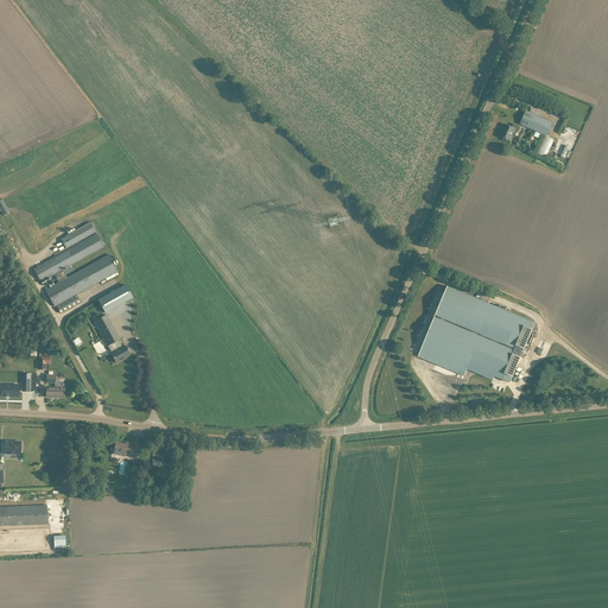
[(520,124),(548,137),(553,124),(526,111),(520,124)]
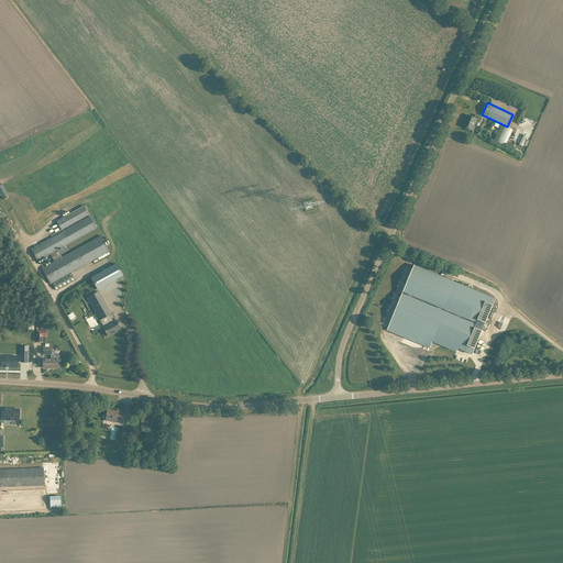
[(473,130),(475,123),(476,121),(479,122),(482,118),(476,114),(474,118),(467,116),(463,125),(466,128),(466,129),(466,130),(468,130),(470,130),(470,129),(473,130)]
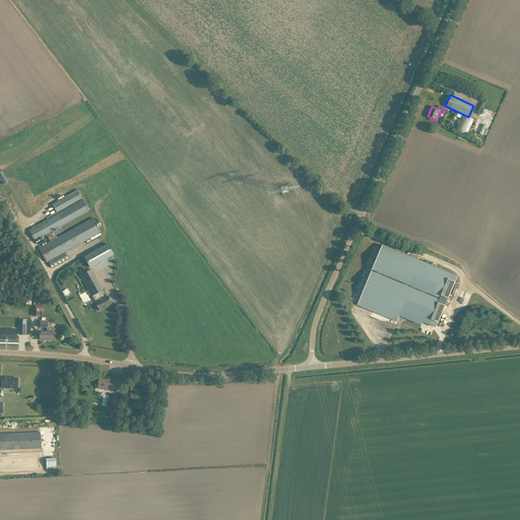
[(8,181),(2,171),(0,171),(0,180),(2,185),(8,181)]
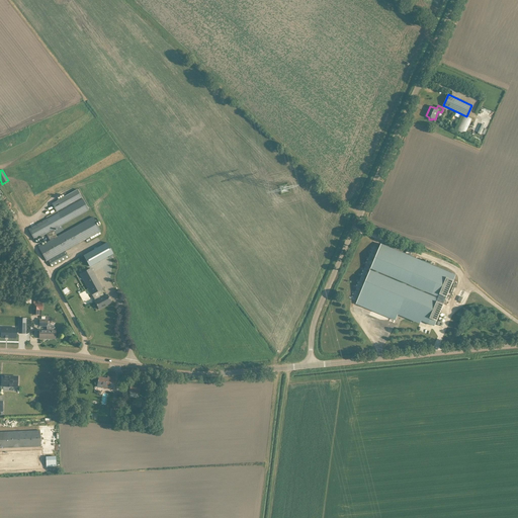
[(47,234),(51,241),(38,247),(47,261),(79,243),(100,231),(98,227),(101,225),(98,221),(96,223),(93,218),(58,237),(54,230),(89,210),(77,189),(59,199),(60,201),(53,205),(57,211),(47,218),(48,219),(28,230),(34,240),(47,234)]
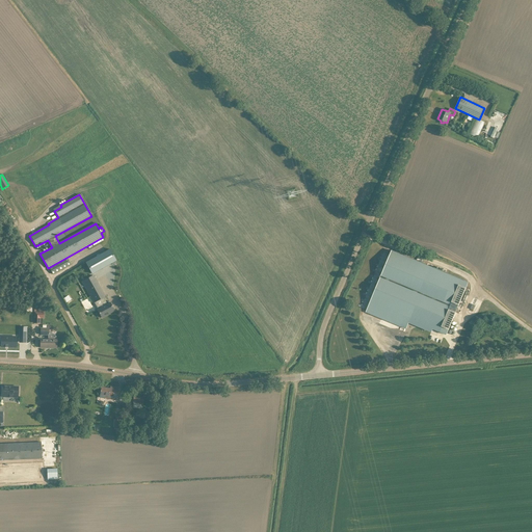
[(91,273),(115,260),(110,249),(85,262),(91,273)]
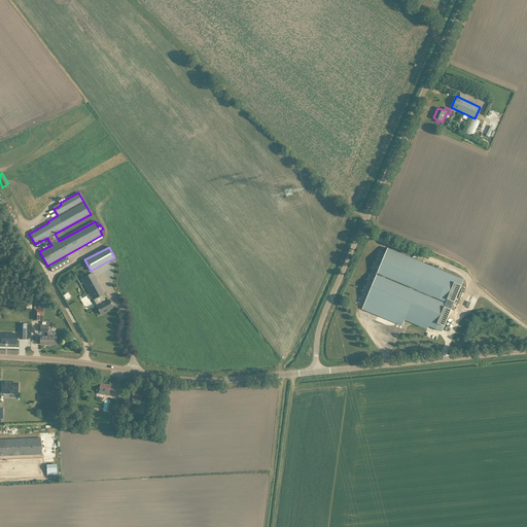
[(381,249),(360,311),(401,324),(402,320),(425,328),(425,326),(440,331),(448,306),(441,303),(447,286),(449,286),(446,295),(451,296),(449,303),(456,305),(462,287),(461,286),(464,277),(381,249)]
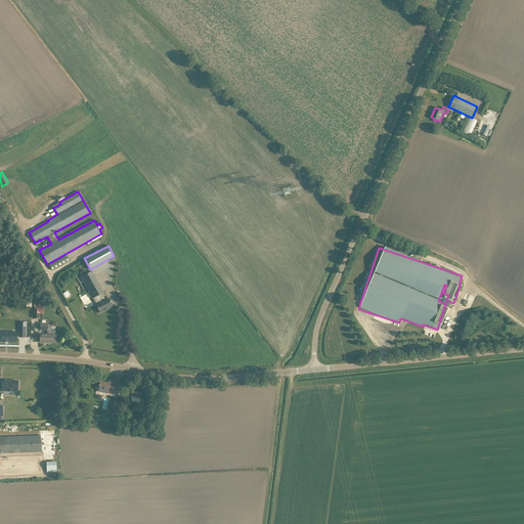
[(94,297),(98,304),(96,305),(100,313),(113,306),(108,298),(104,300),(100,294),(103,292),(92,271),(81,277),(92,298),(94,297)]
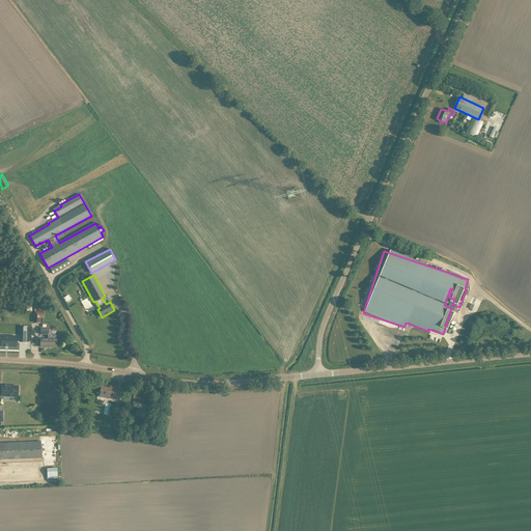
[(44,317),(44,311),(40,311),(40,309),(34,308),(34,317),(40,317),(44,317)]
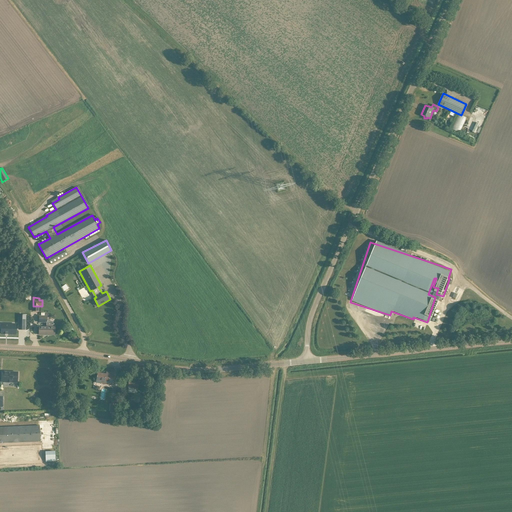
[(41,313),(41,315),(39,315),(39,322),(47,322),(47,320),(47,315),(44,315),(44,313),(41,313)]
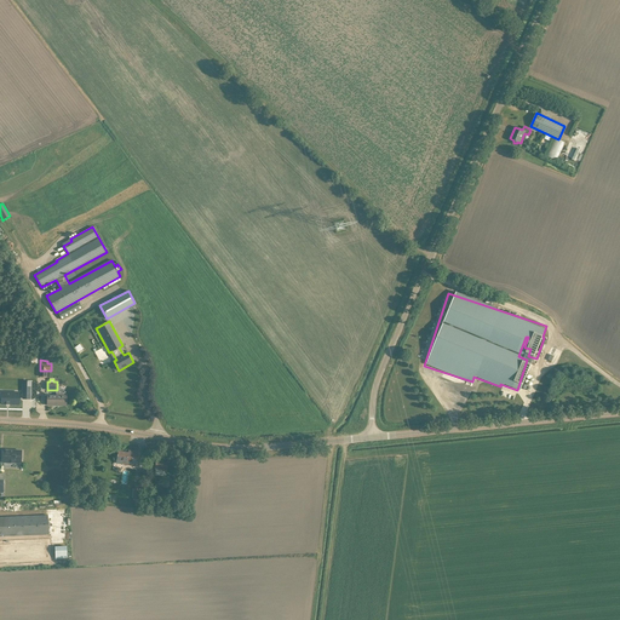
[(47,405),(67,406),(67,395),(64,395),(64,389),(59,389),(59,388),(57,388),(57,390),(57,396),(47,396),(47,405)]
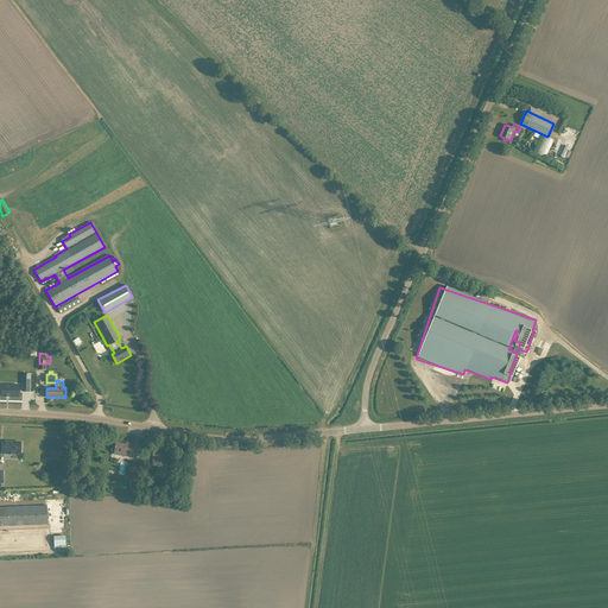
[(0,396),(17,397),(18,385),(0,384),(0,396)]
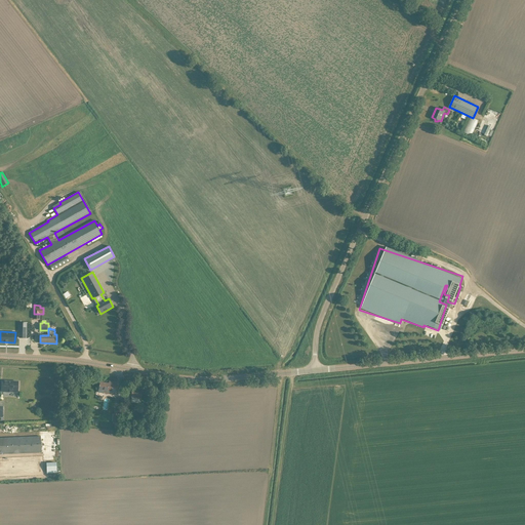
[(18,381),(2,381),(2,385),(1,384),(0,388),(1,388),(1,391),(17,392),(18,381)]
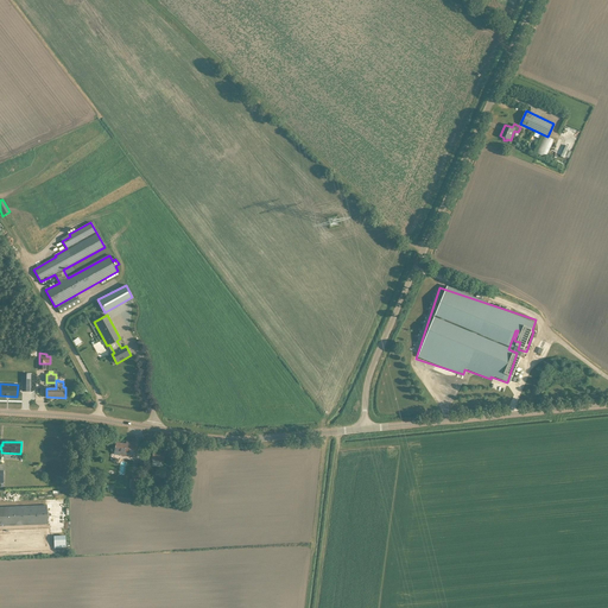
[(115,442),(115,448),(114,450),(121,451),(121,455),(133,457),(135,443),(126,442),(126,444),(115,442)]
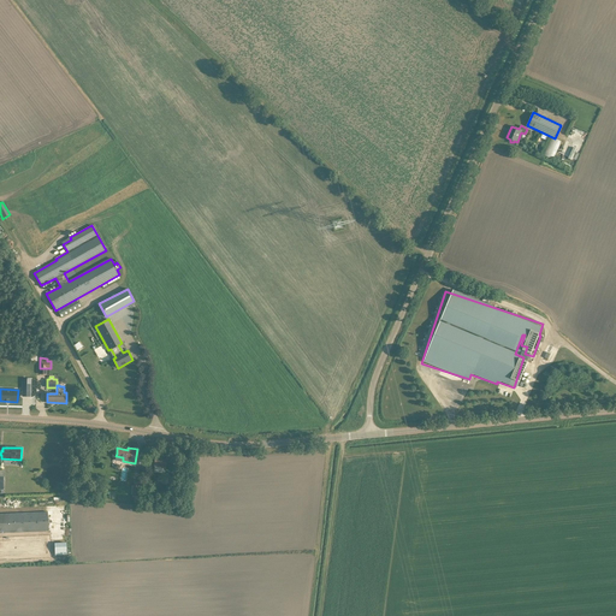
[(166,467),(167,457),(157,456),(155,456),(154,466),(164,467),(166,467)]
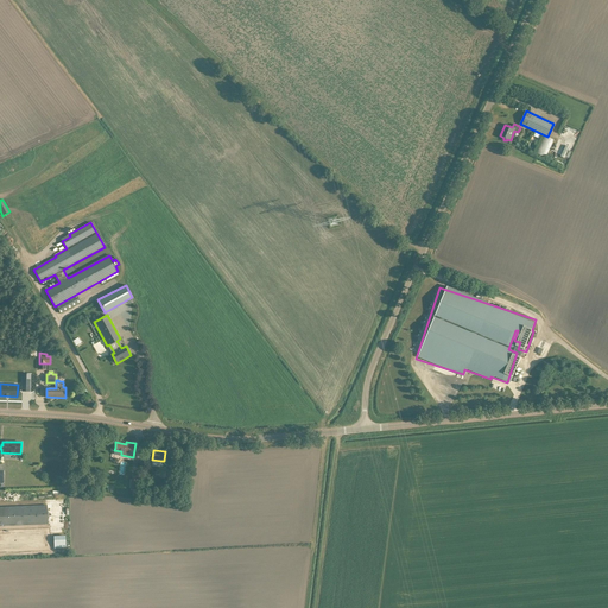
[(0,525),(5,526),(48,524),(48,505),(0,507),(0,525)]
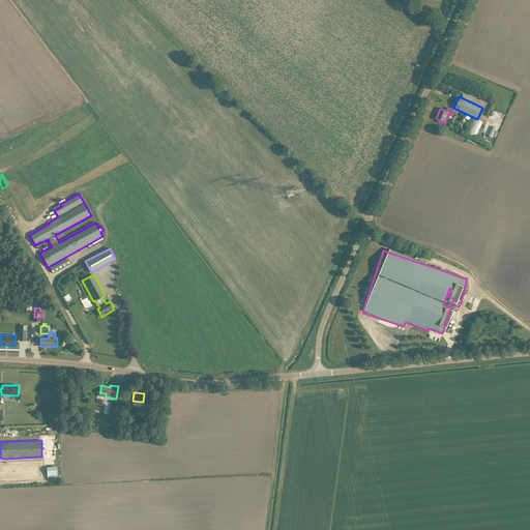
[(0,479),(42,478),(42,477),(42,462),(0,463),(0,479)]
